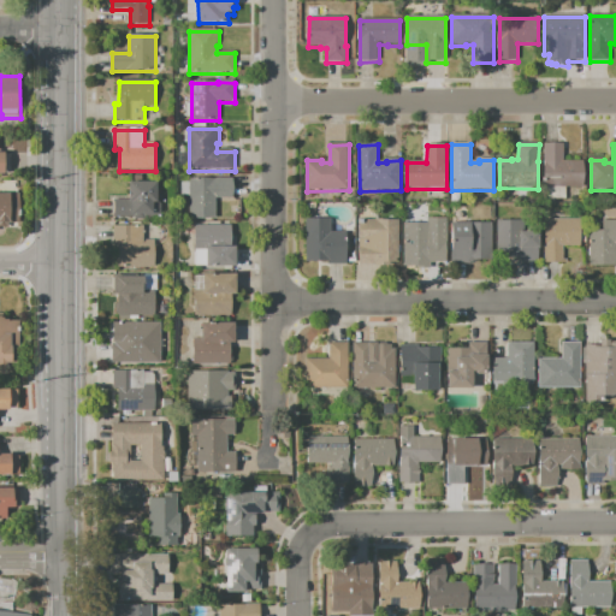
[(584,163),(584,189),(545,189),(545,163),(545,146),(564,146),(564,163),(584,163)]
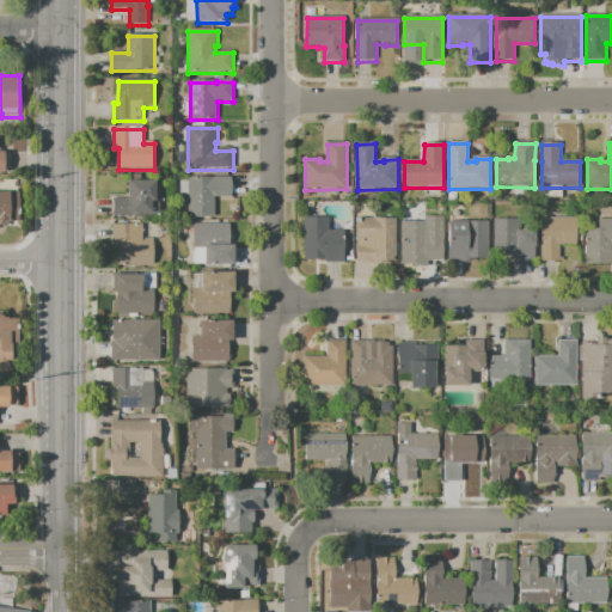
[(5,175),(0,175),(0,150),(2,150),(2,154),(12,154),(12,173),(5,173),(5,175)]
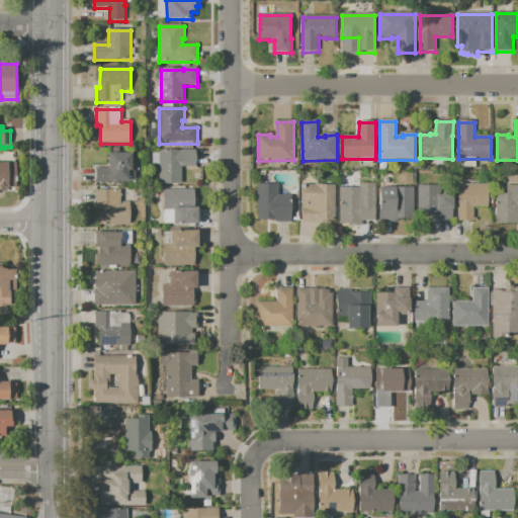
[(182,184),(161,185),(161,152),(182,152),(182,151),(197,151),(197,168),(182,168),(182,184)]
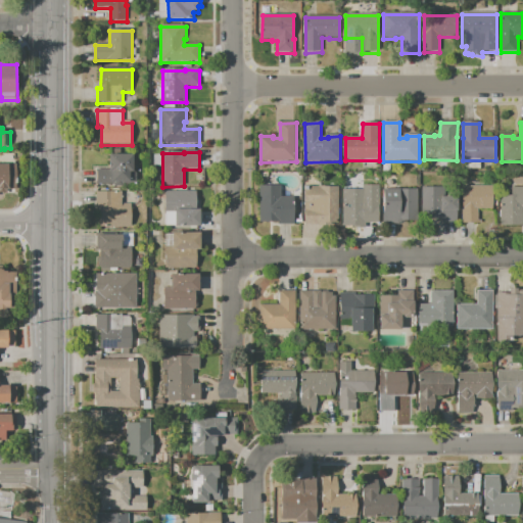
[(134,155),(134,172),(138,175),(138,184),(135,186),(124,186),(124,188),(115,188),(115,186),(98,186),(98,172),(110,171),(110,156),(134,155)]
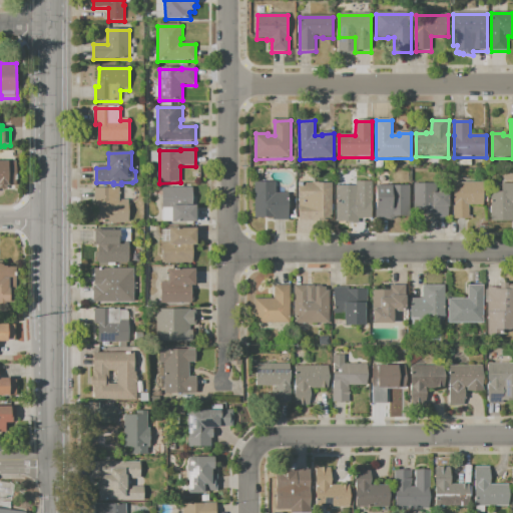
[(0,163),(17,163),(17,187),(9,187),(9,191),(0,191),(0,163)]
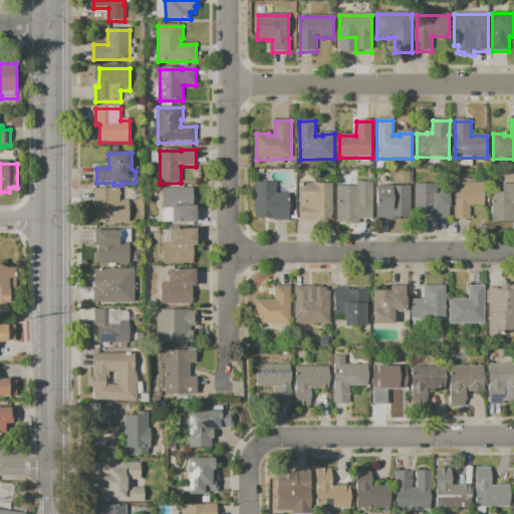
[(290,195),(290,222),(275,222),(275,219),(257,220),(257,184),(277,184),(277,195),(290,195)]
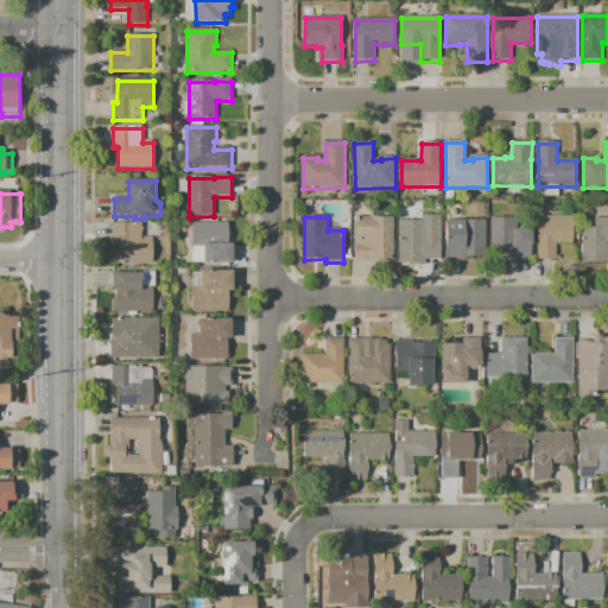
[(574,217),(574,245),(557,245),(557,258),(561,258),(561,261),(539,261),(539,217),(574,217)]
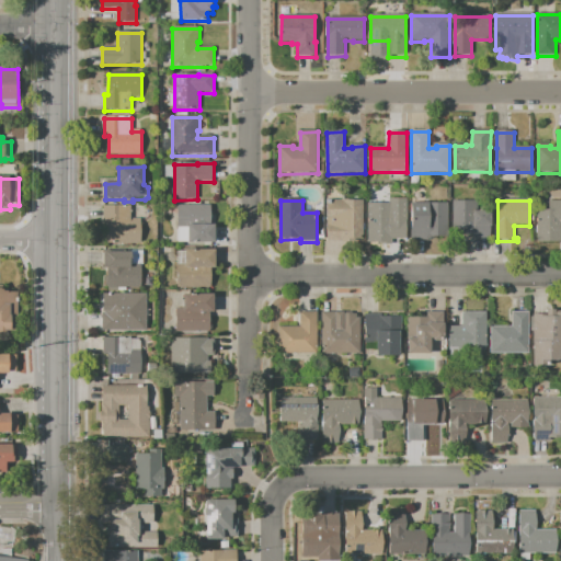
[(364,202),(364,237),(362,237),(362,240),(356,240),(356,243),(343,243),(343,242),(328,242),(328,202),(364,202)]
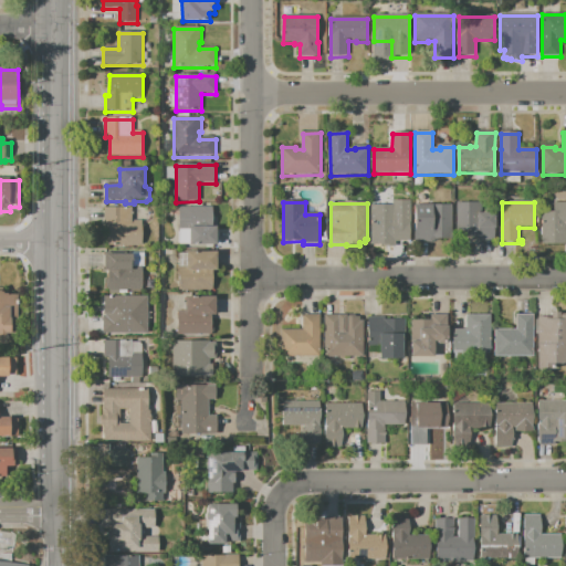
[(495,242),(479,241),(479,239),(458,238),(458,203),(483,205),(482,213),(496,213),(495,242)]
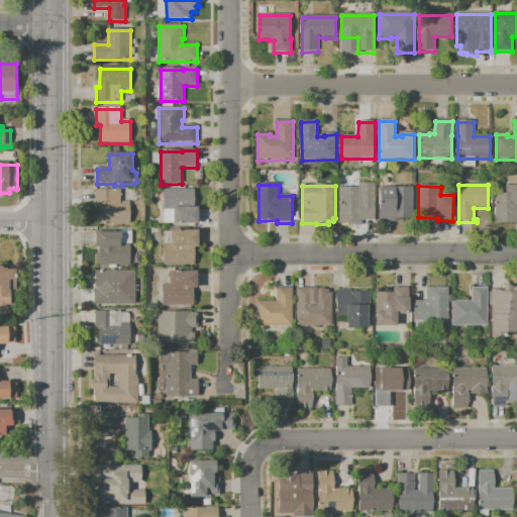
[(516,187),(516,224),(496,224),(496,194),(507,194),(507,187),(516,187)]
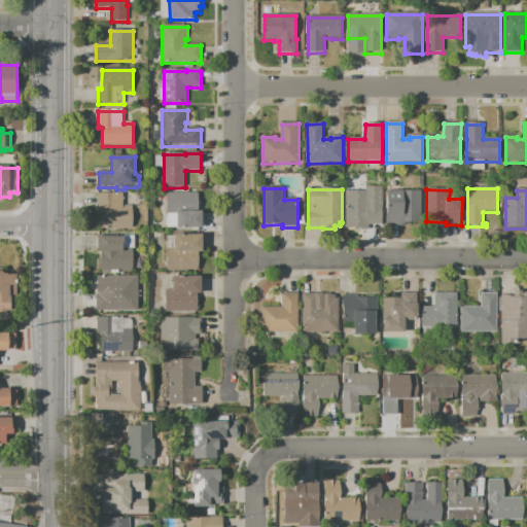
[(422,191),(422,223),(403,223),(403,226),(387,226),(387,191),(422,191)]
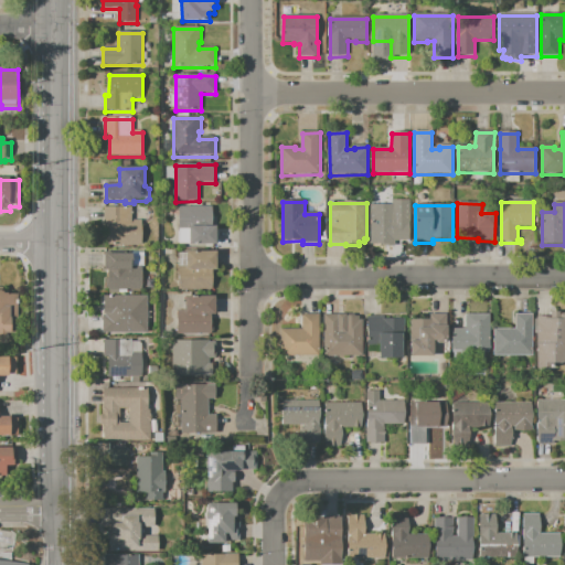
[(217,246),(191,246),(191,244),(190,244),(190,233),(180,233),(180,208),(214,208),(214,227),(217,227),(217,246)]
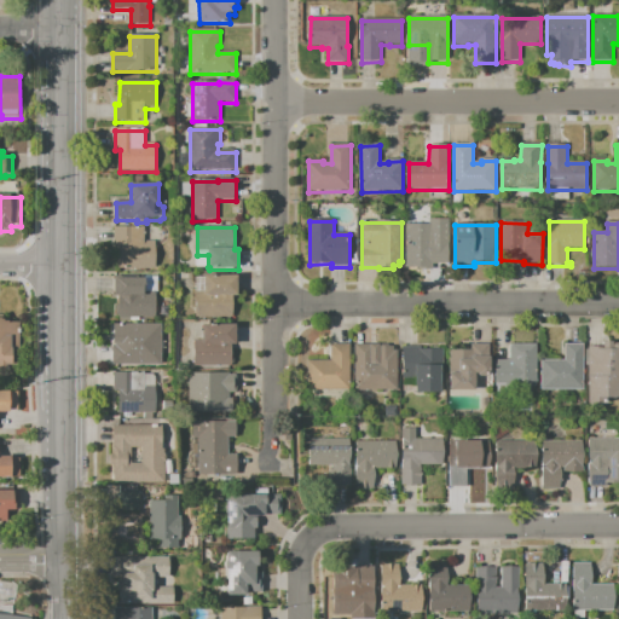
[(156,270),(120,270),(120,248),(116,248),(116,229),(145,229),(145,243),(156,243),(156,270)]
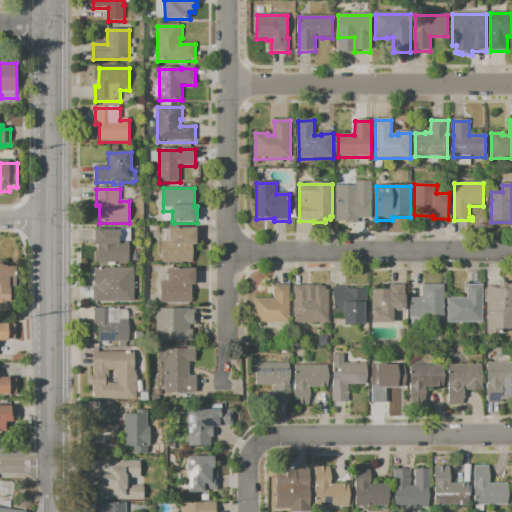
[(372,191),(372,208),(359,208),(359,222),(337,222),(337,193),(356,193),(356,191),(372,191)]
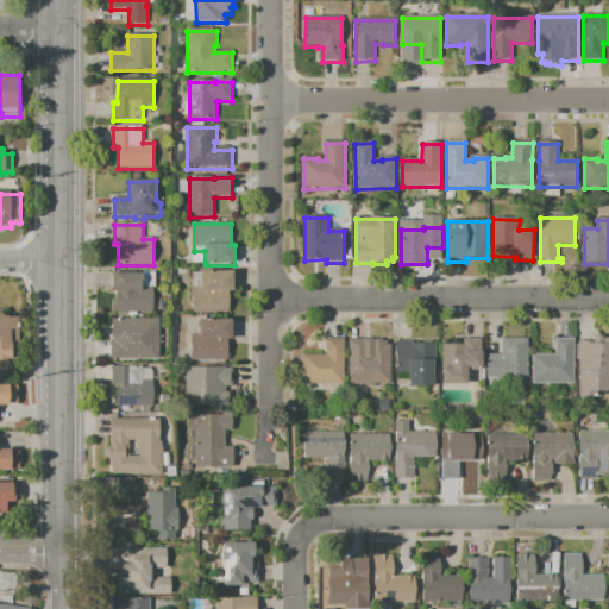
[(155,313),(118,313),(118,312),(115,312),(115,302),(118,302),(118,293),(113,293),(113,272),(143,274),(143,289),(155,289),(155,313)]
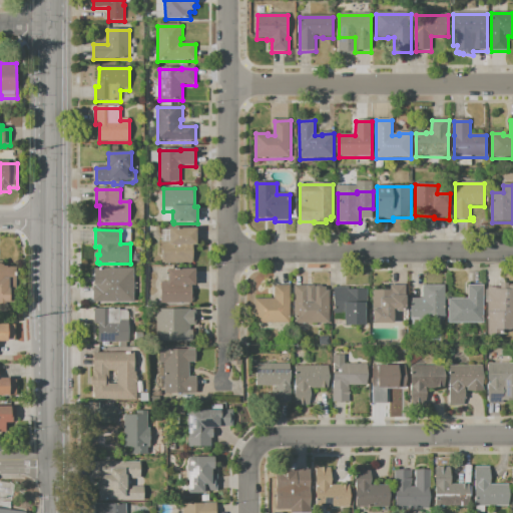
[(194,265),(163,264),(163,230),(170,231),(170,229),(197,229),(197,246),(194,246),(194,265)]
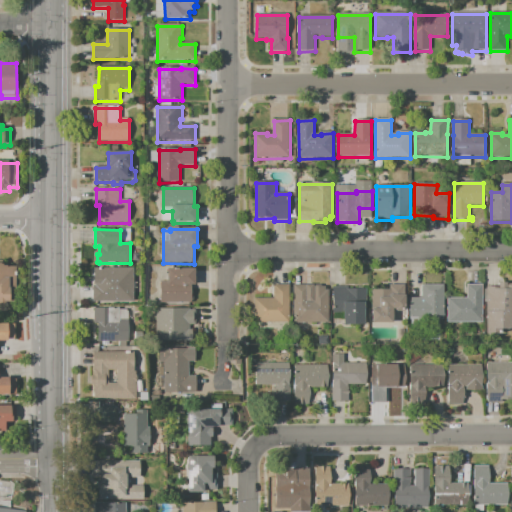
[(17,268),(17,291),(16,291),(16,303),(6,303),(6,305),(0,305),(0,262),(4,262),(4,268),(17,268)]
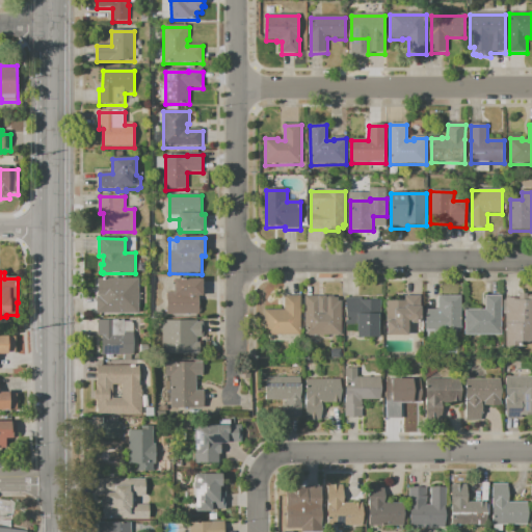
[(139,281),(139,315),(98,315),(98,298),(100,298),(100,297),(98,297),(98,288),(99,288),(99,281),(139,281)]
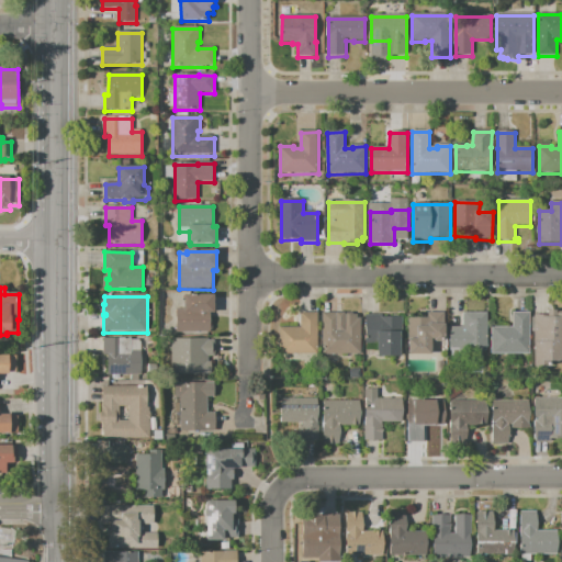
[(211,334),(178,334),(178,311),(186,311),(186,296),(215,296),(215,314),(211,314),(211,323),(213,323),(213,330),(211,330),(211,334)]
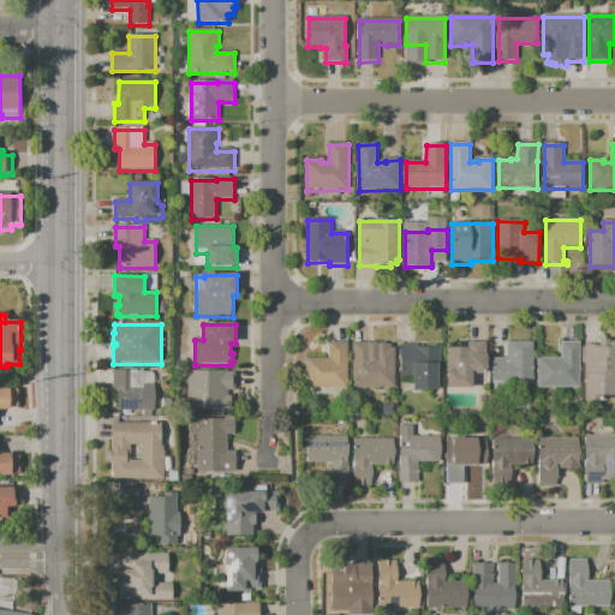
[(586,404),(586,346),(601,346),(601,341),(611,341),(611,345),(614,345),(614,396),(604,396),(604,404),(586,404)]
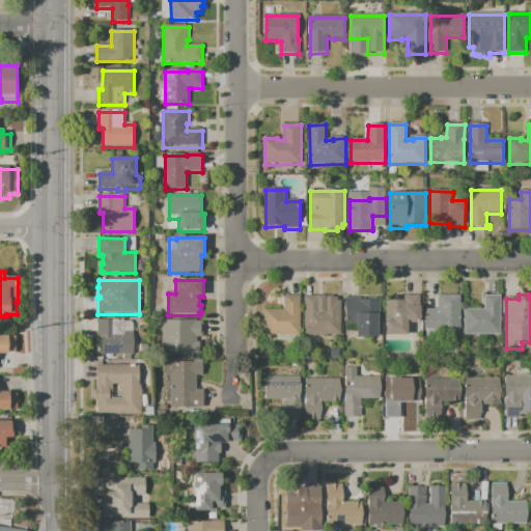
[(264,310),(285,310),(285,297),(301,297),(301,336),(266,336),(264,310)]
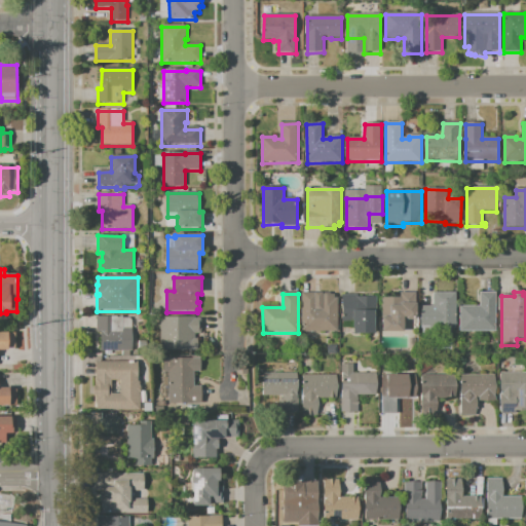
[(302,294),(323,294),(323,295),(325,295),(325,294),(331,294),(331,296),(335,296),(335,299),(339,299),(339,333),(303,333),(302,294)]
